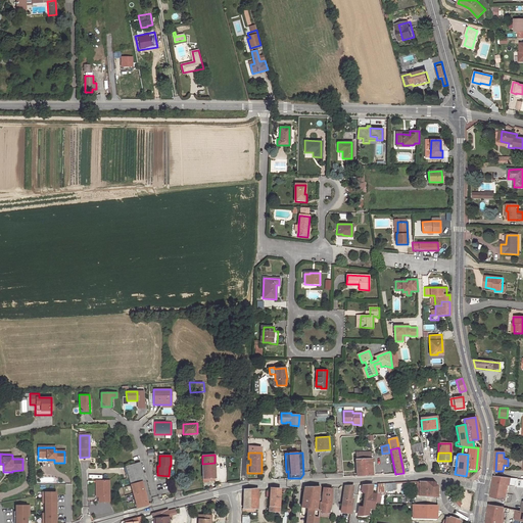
[(360,459),(357,459),(358,476),(374,475),(372,458),(370,458),(360,459)]
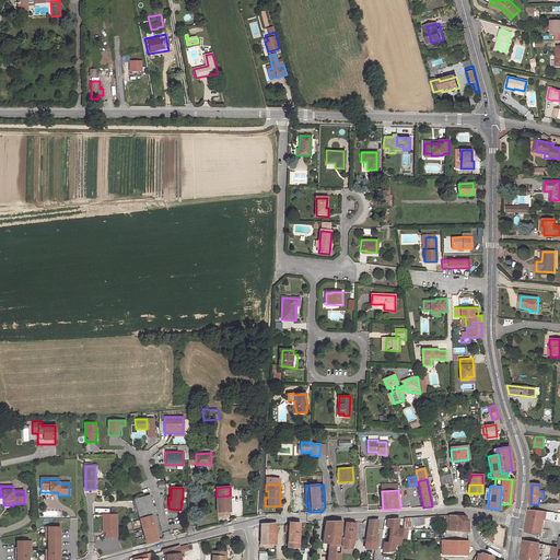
[(135,500),(140,518),(152,515),(154,515),(150,496),(135,500)]
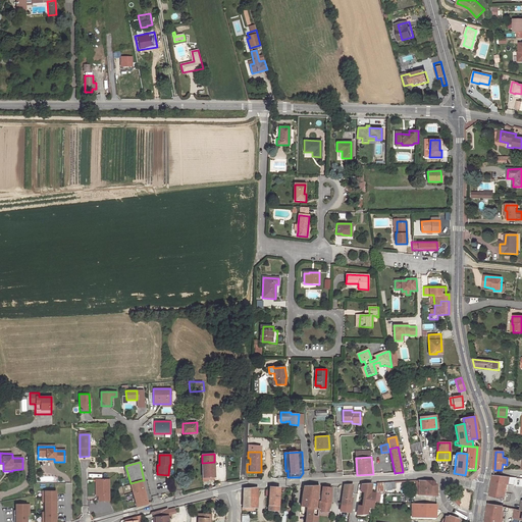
[(214,462),(202,463),(203,477),(209,477),(215,477),(214,462)]
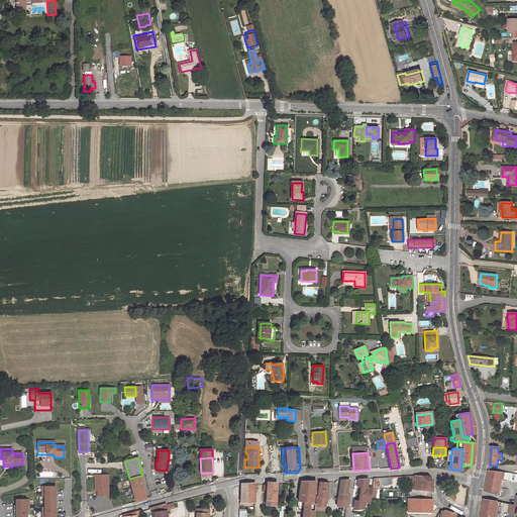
[(502,481),(509,482),(510,474),(489,472),(485,492),(492,494),(500,495),(502,481)]
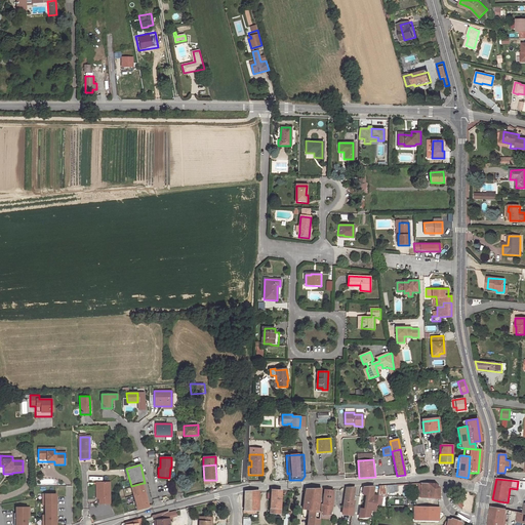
[(131,486),(137,510),(149,507),(143,483),(131,486)]
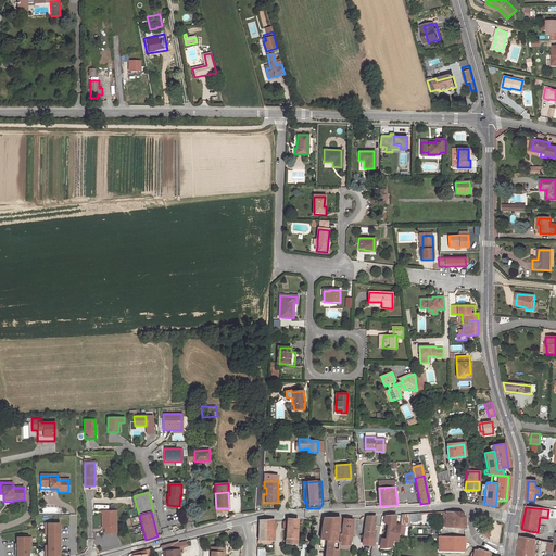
[(443,522),(443,527),(465,528),(465,517),(462,513),(445,512),(443,512),(443,514),(445,514),(445,522),(443,522)]
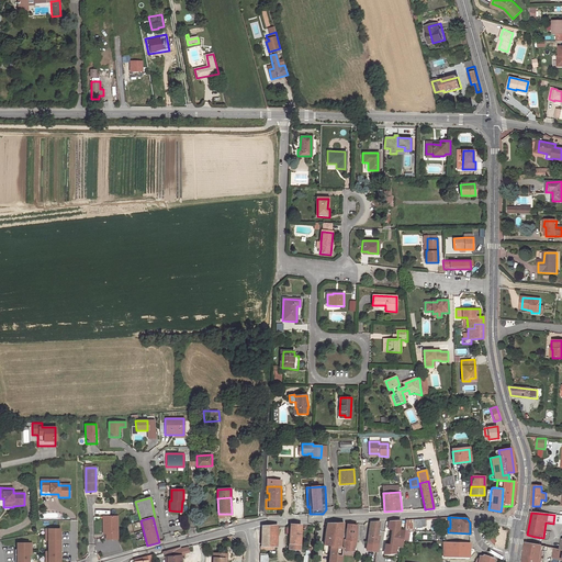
[(105,518),(105,535),(109,535),(109,540),(116,540),(116,518),(105,518)]
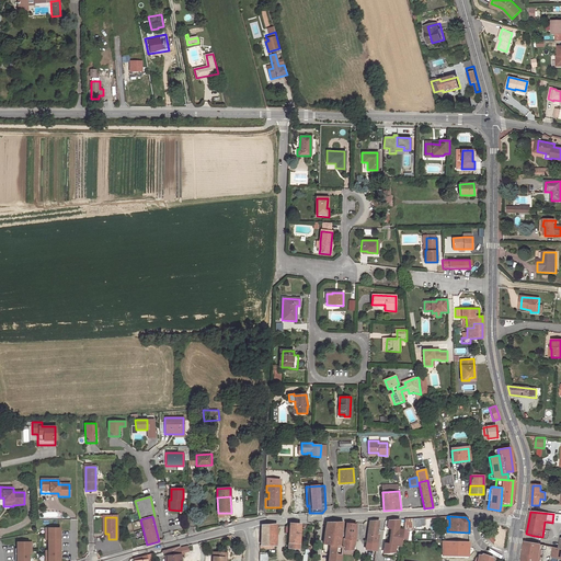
[(410,525),(424,525),(424,517),(405,519),(403,529),(410,529),(410,525)]
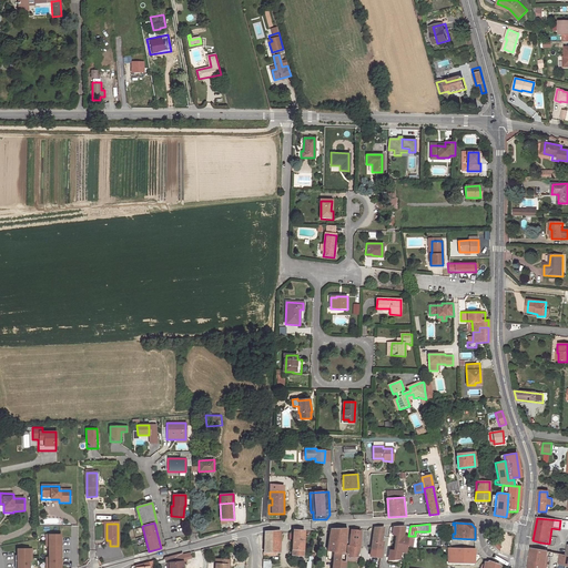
[(395,551),(389,550),(388,558),(394,559),(393,560),(399,559),(401,551),(406,553),(408,537),(403,536),(404,528),(398,527),(398,526),(393,527),(392,535),(397,536),(395,551)]
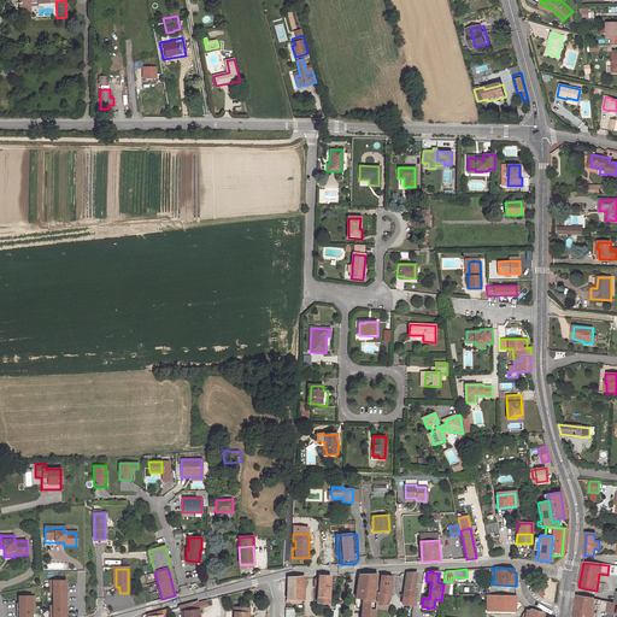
[(406,573),(404,598),(415,598),(416,588),(413,588),(416,573),(406,573)]
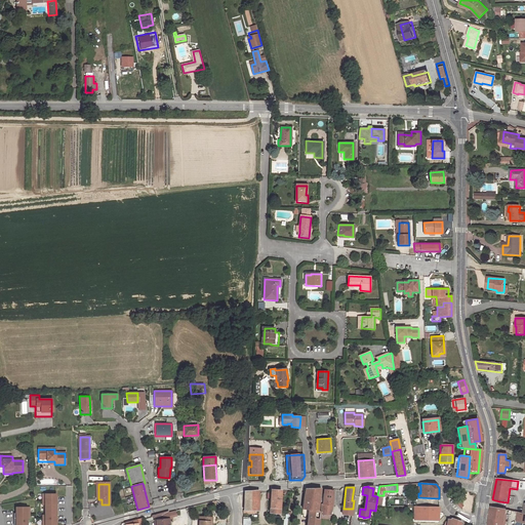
[(320,488),(306,488),(304,509),(311,510),(310,515),(309,518),(319,519),(320,514),(321,503),(321,497),(319,497),(320,488)]
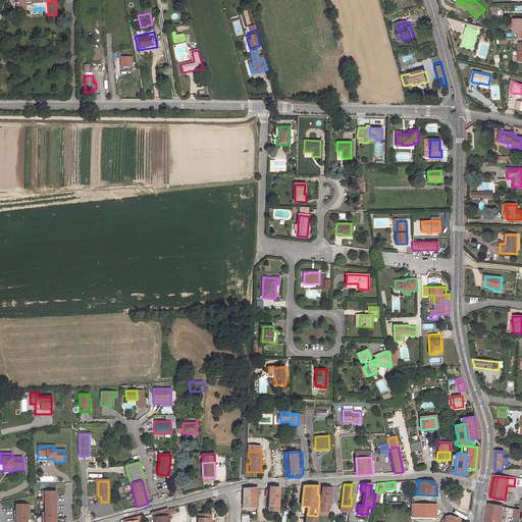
[(328,512),(331,487),(322,486),(320,501),(319,501),(318,511),(328,512)]
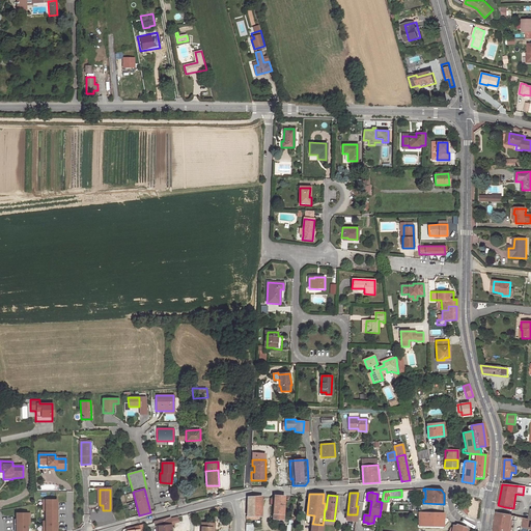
[(275,496),(273,519),(282,520),(284,496),(275,496)]
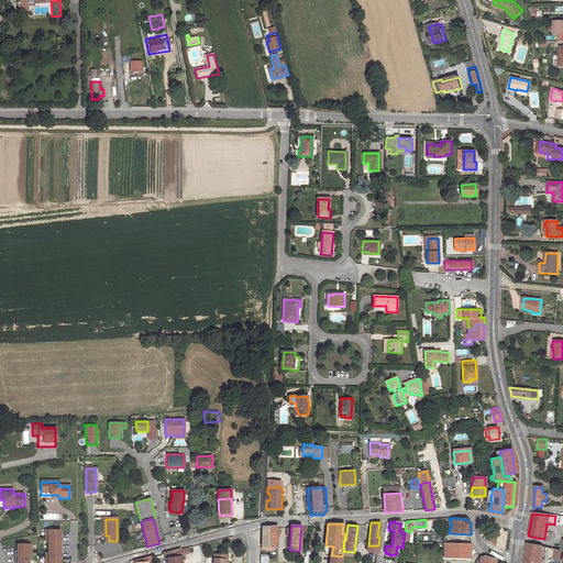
[(262,550),(274,550),(275,528),(263,527),(263,547),(262,547),(262,550)]
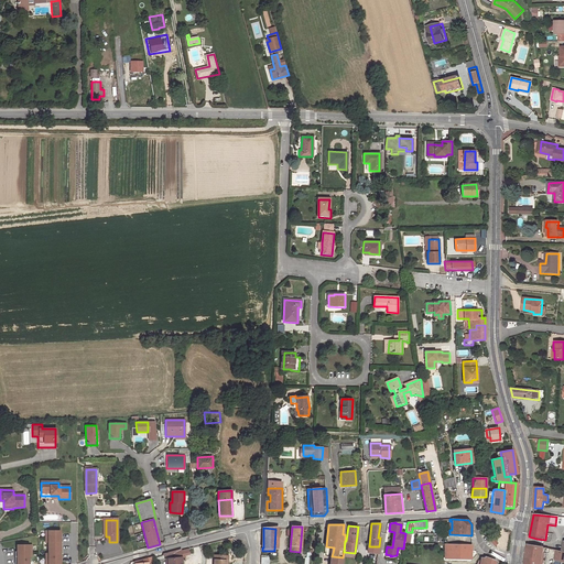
[(58,563),(58,530),(45,530),(45,563),(58,563)]
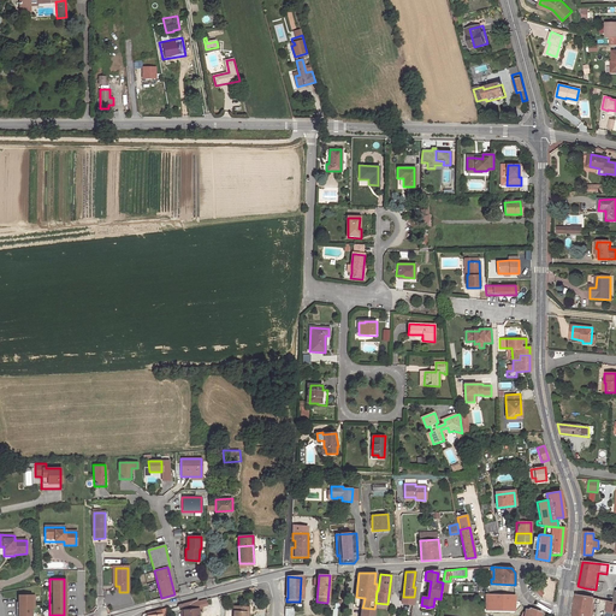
[(514,594),(486,594),(486,611),(514,611),(514,594)]
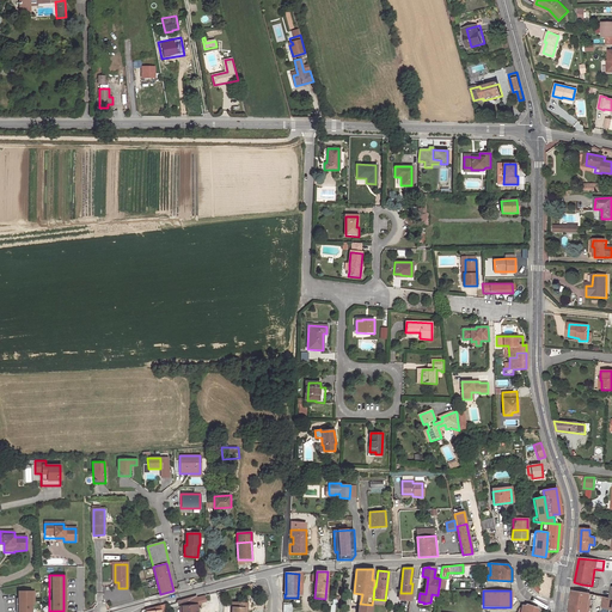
[(30,611),(30,604),(34,604),(34,592),(30,592),(16,592),(16,611),(30,611)]
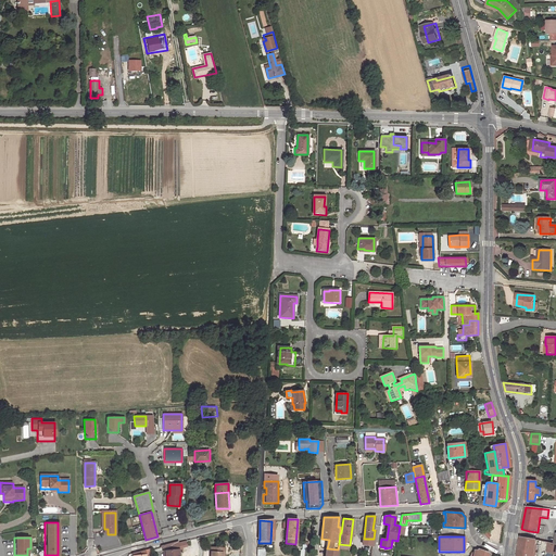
[(519,545),(517,555),(533,555),(536,540),(520,538),(519,545)]
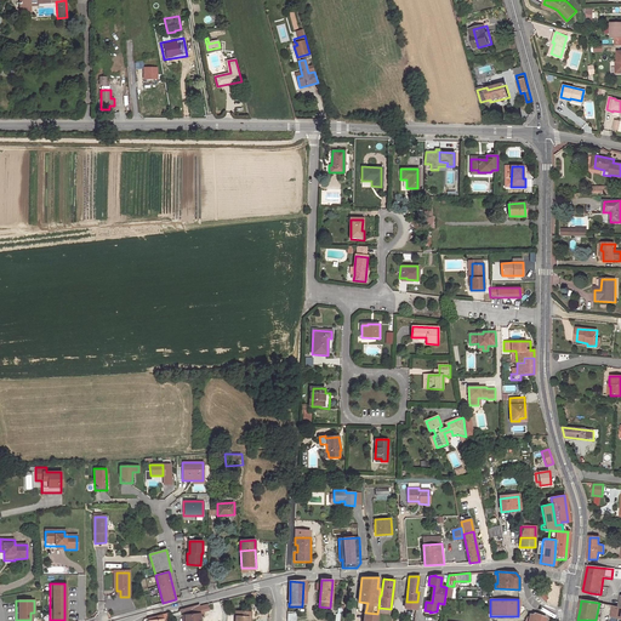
[(186,615),(186,620),(200,620),(199,604),(192,607),(192,609),(193,614),(186,615)]
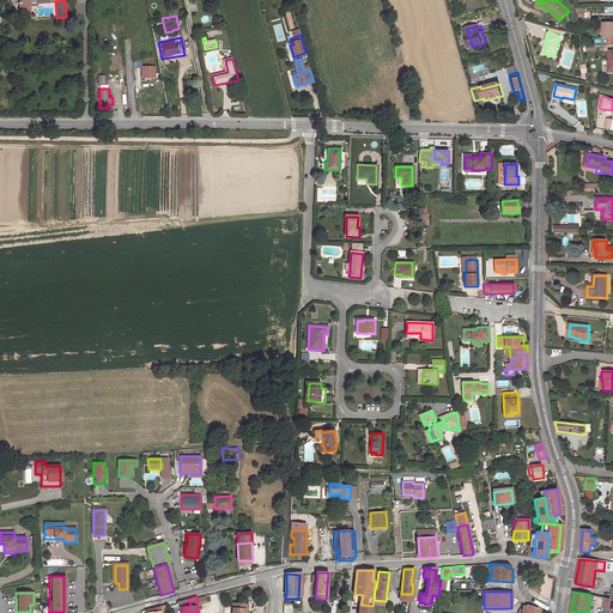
[(612,600),(605,599),(602,610),(612,611),(612,600)]
